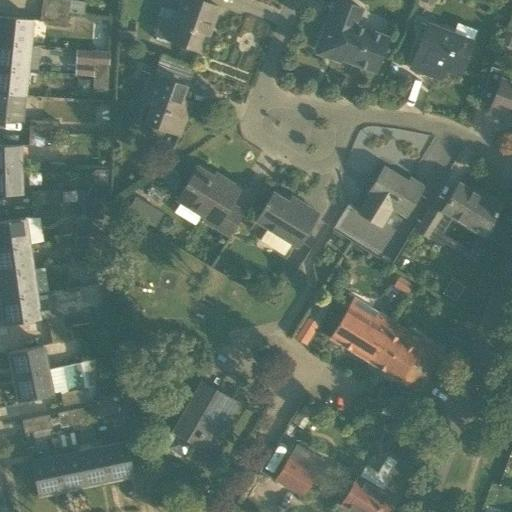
[(84,14),(85,2),(72,0),(42,0),(42,8),(69,12),(84,14)]
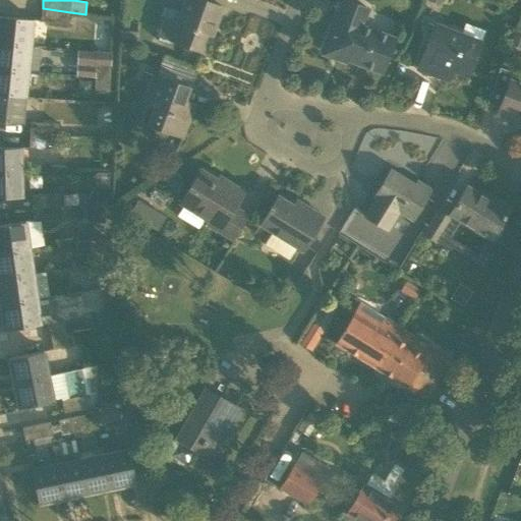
[(209,0),(179,0),(180,0),(185,2),(178,22),(172,40),(199,51),(210,23),(216,25),(222,7),(209,2),(209,0)]
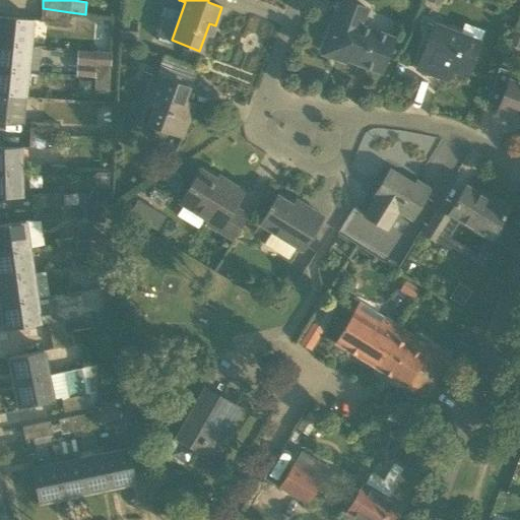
[(381,72),(394,39),(362,25),(368,9),(344,0),(342,0),(327,42),(339,46),(336,56),(381,72)]
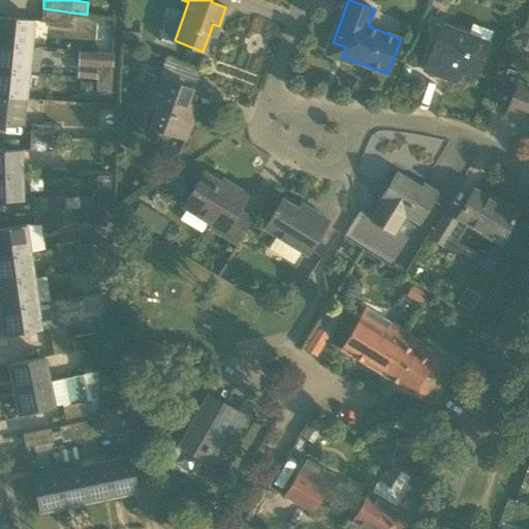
[(69,26),(71,12),(43,8),(41,22),(69,26)]
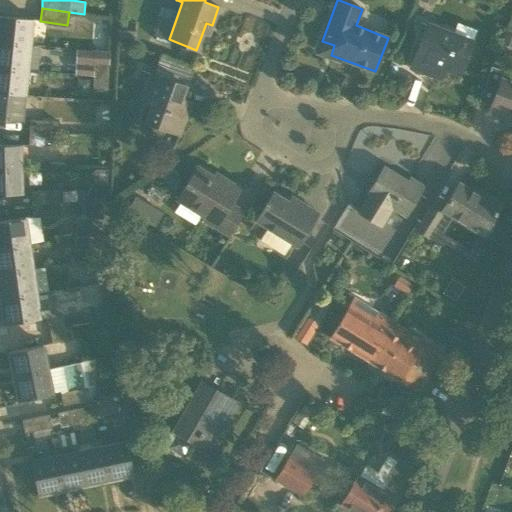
[(0,41),(29,45),(32,19),(0,15),(0,41)]
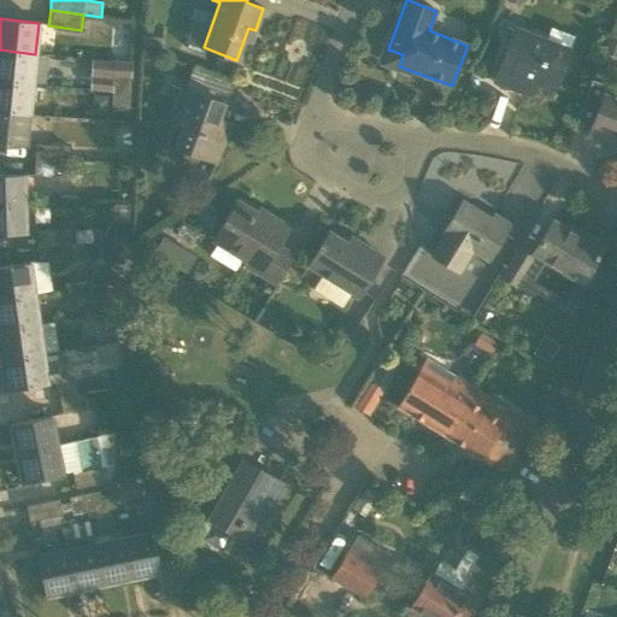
[(195,21),(184,48),(201,54),(204,47),(211,27),(197,21),(195,21)]
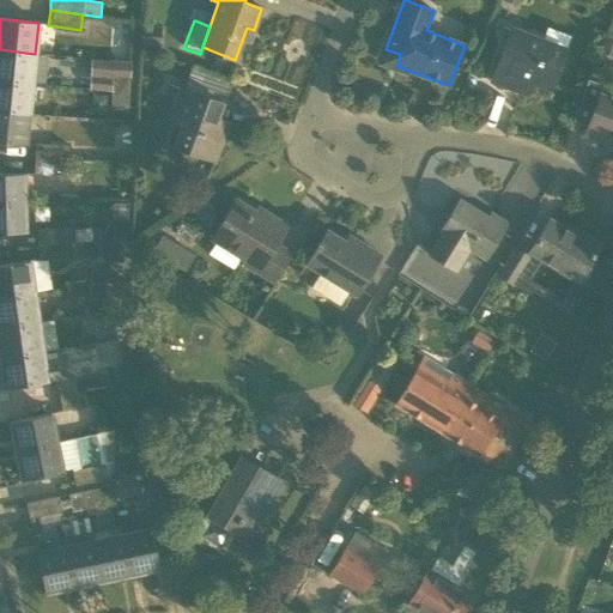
[(551,89),(565,49),(510,29),(492,80),(517,90),(522,78),(551,89)]
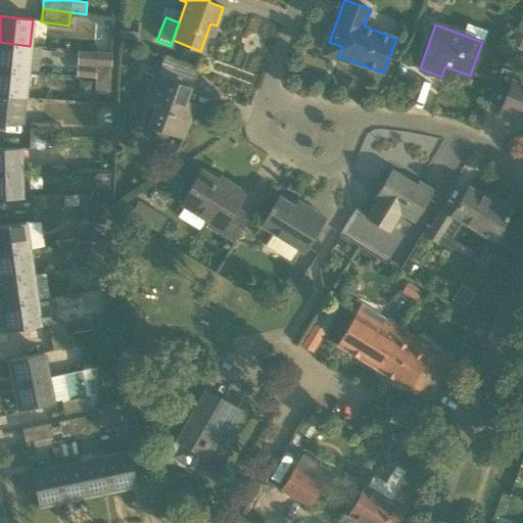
[(120,26),(119,41),(138,41),(139,27),(120,26)]
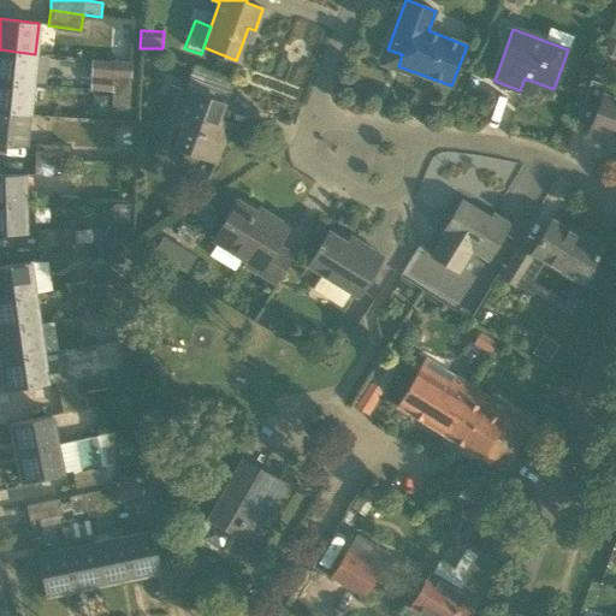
[(615,39),(609,37),(603,52),(615,55),(615,39)]
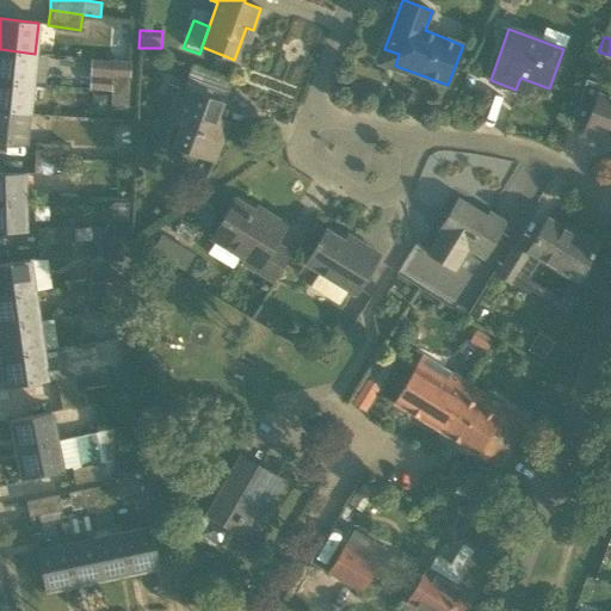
[(0,80),(32,84),(35,54),(0,49),(0,80)]
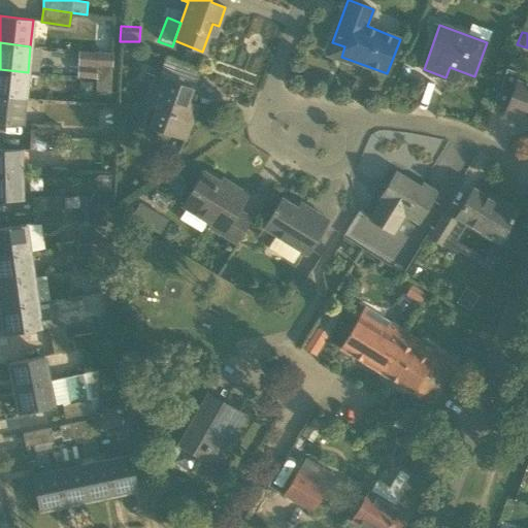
[(111,78),(112,54),(113,53),(78,51),(77,76),(96,77),(111,78)]
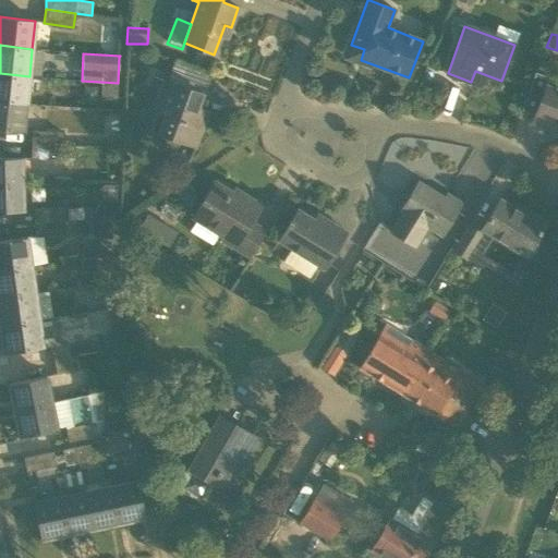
[(557,89),(546,86),(548,83),(545,76),(535,72),(529,89),(543,95),(532,123),(552,131),(554,125),(557,126),(557,89)]
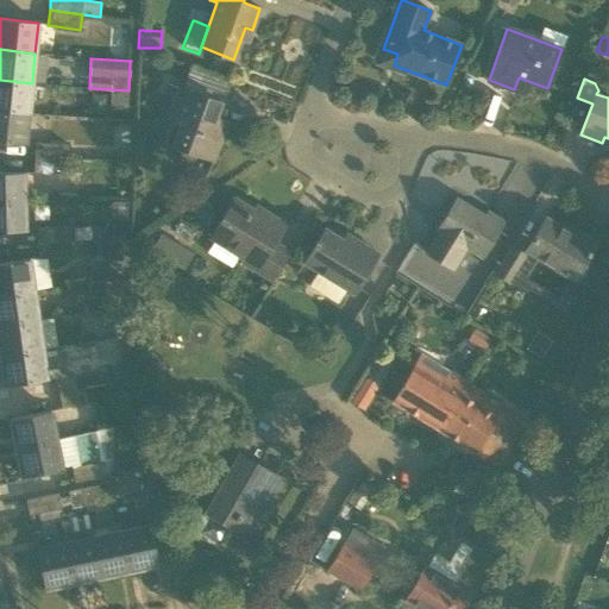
[(0,110),(29,113),(32,83),(0,80),(0,110)]
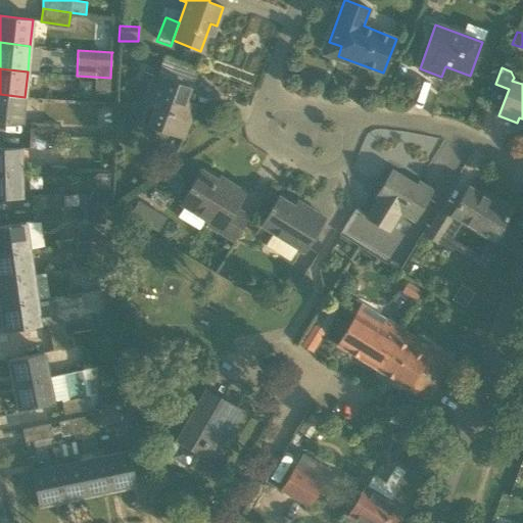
[(186,101),(186,99),(185,99),(190,88),(154,75),(137,121),(183,138),(193,111),(201,115),(202,114),(183,107),(185,100),(186,101)]
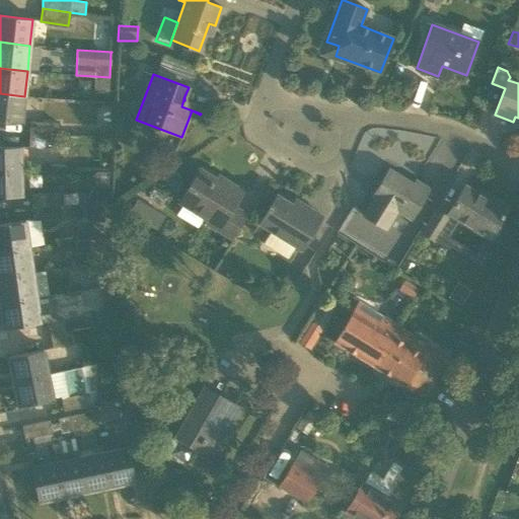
[(109,91),(109,77),(94,76),(94,90),(109,91)]
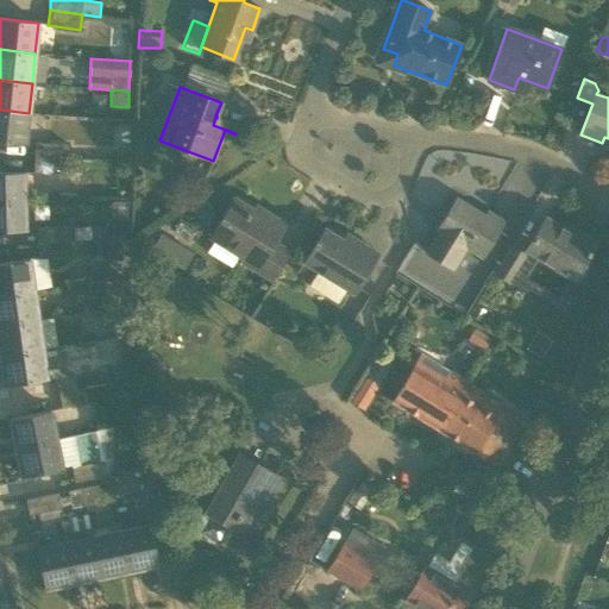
[(92,94),(90,111),(106,112),(107,95),(92,94)]
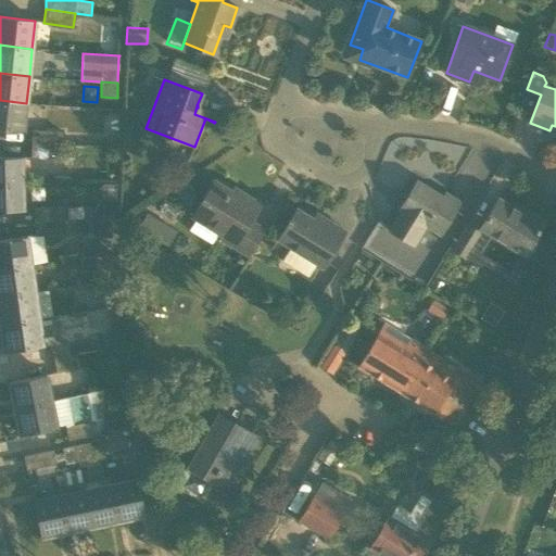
[(0,128),(24,131),(26,103),(0,100),(0,128)]
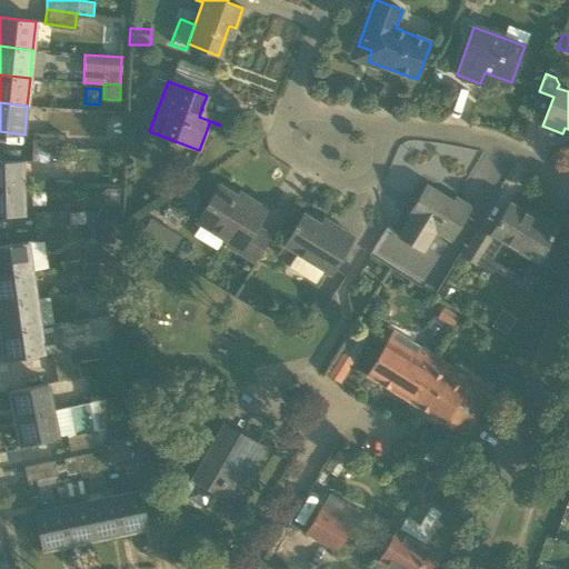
[(32,146),(63,147),(63,138),(63,135),(33,133),(32,146)]
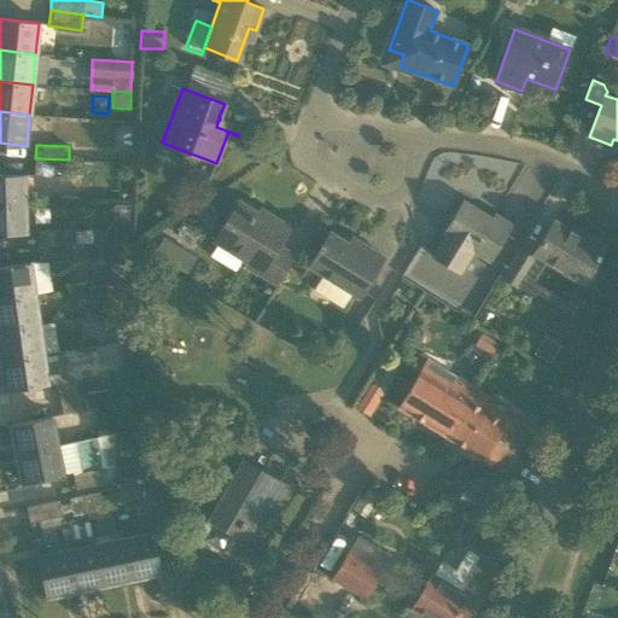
[(35,176),(68,178),(69,159),(35,158),(35,176)]
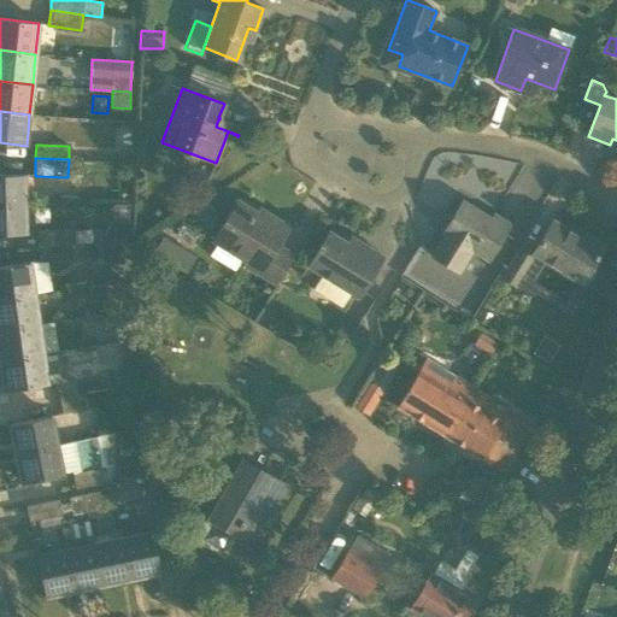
[(0,204),(24,204),(24,174),(0,174),(0,204)]
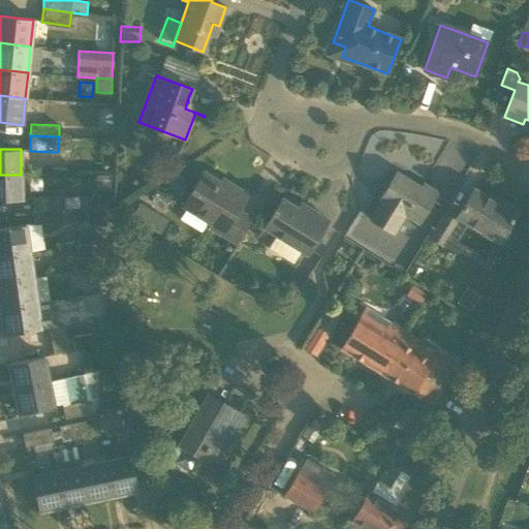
[(422,187),(396,172),(379,199),(381,200),(370,220),(393,234),(405,215),(418,223),(438,192),(424,184),(422,187)]
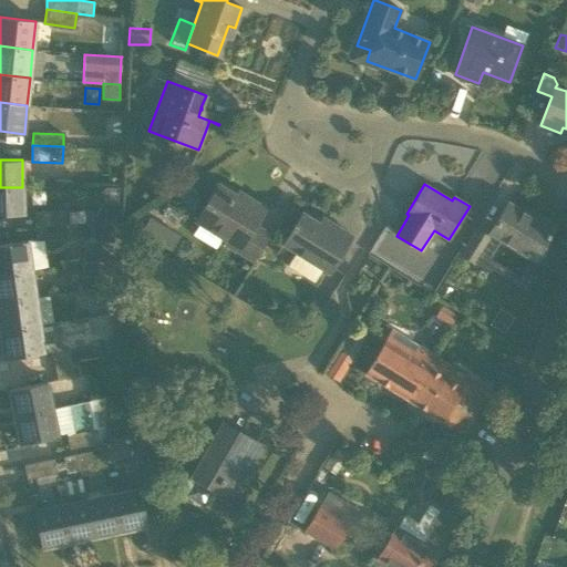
[(245,200),(218,185),(196,222),(227,240),(225,244),(254,261),(270,235),(256,226),(266,208),(247,197),(245,200)]
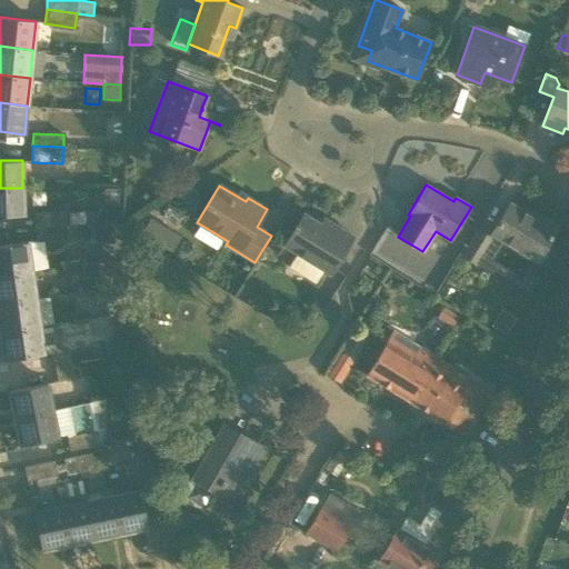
[(0,216),(23,216),(22,188),(0,188),(0,216)]
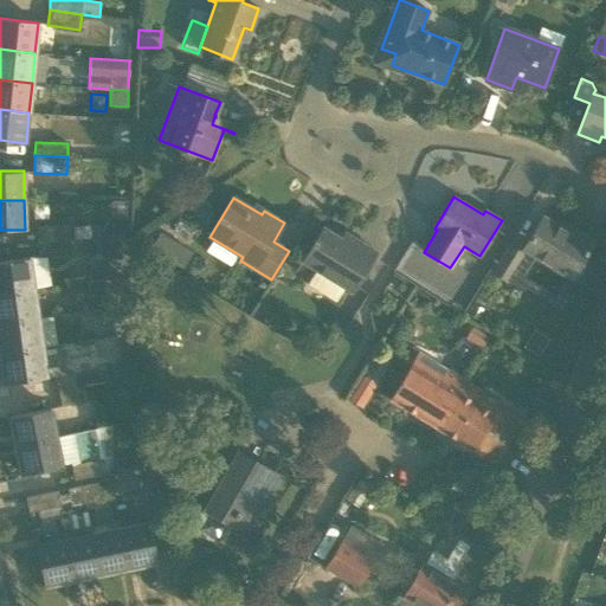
[(522,247),(527,251),(540,259),(567,276),(548,307),(563,316),(598,262),(586,255),(593,243),(573,230),(571,233),(543,217),(522,247)]
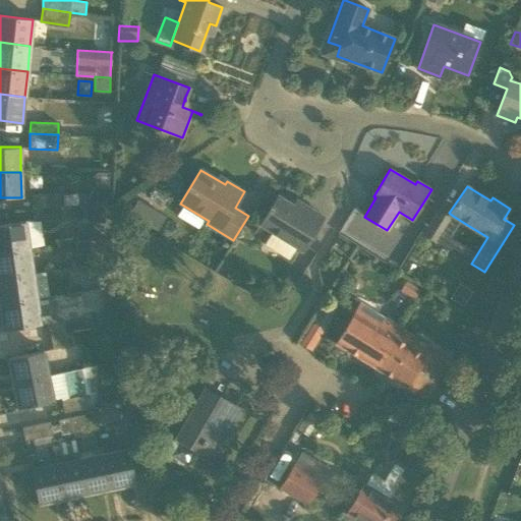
[(32,195),(33,209),(60,206),(59,193),(32,195)]
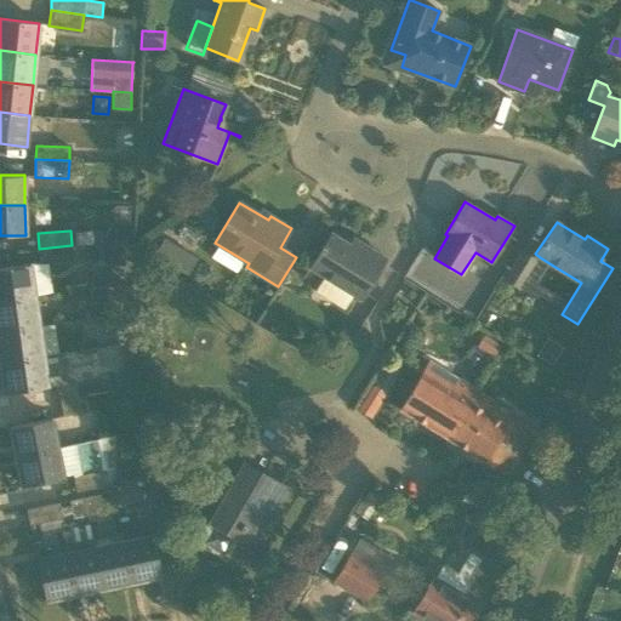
[(362,251),(331,233),(324,246),(323,245),(309,267),(324,277),(353,295),(360,300),(386,258),(365,245),(362,251)]
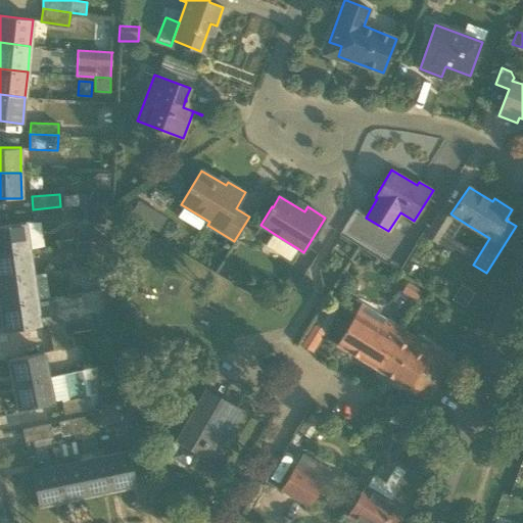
[(34,223),(61,220),(60,206),(33,209),(34,223)]
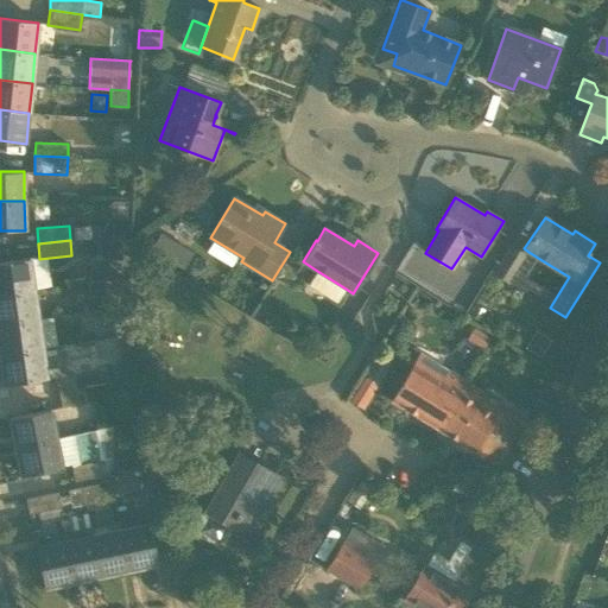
[(510,246),(494,272),(508,282),(524,254),(510,246)]
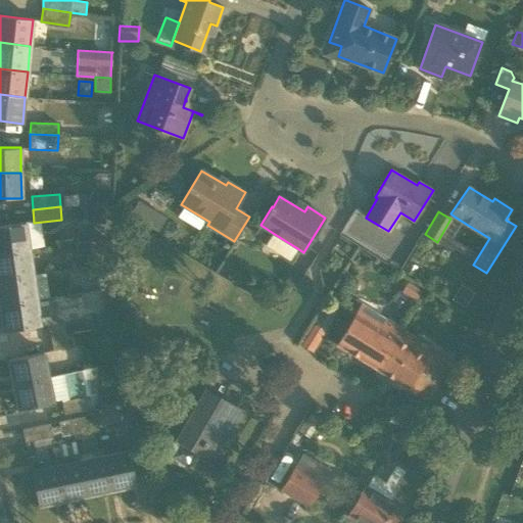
[(0,252),(30,248),(26,223),(0,226),(0,252)]
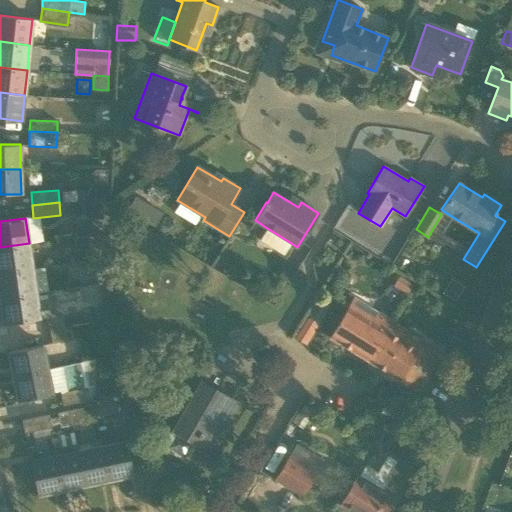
[(101,237),(102,219),(76,218),(75,236),(86,236),(101,237)]
